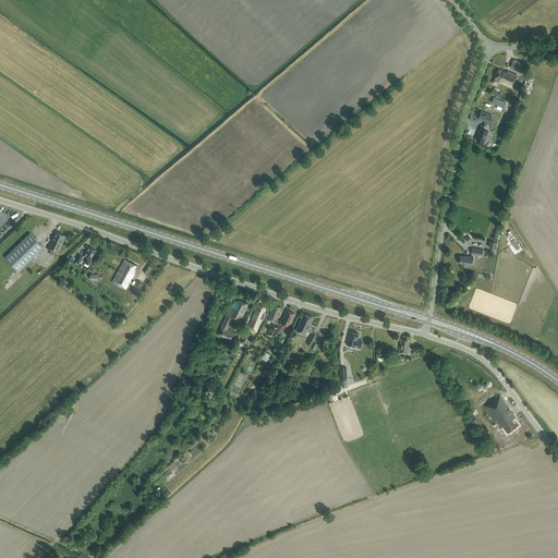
[(524,64),(513,60),(510,67),(521,72),(524,64)]
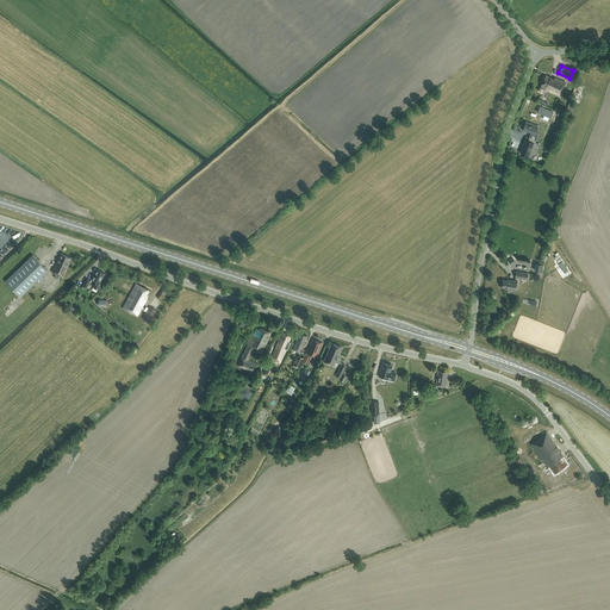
[(540,87),(560,95),(566,82),(554,78),(554,79),(546,75),(540,87)]
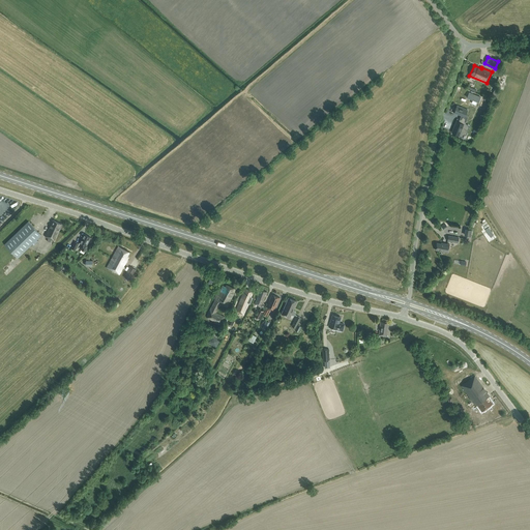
[(480,96),(469,92),(467,97),(478,101),(480,96)]
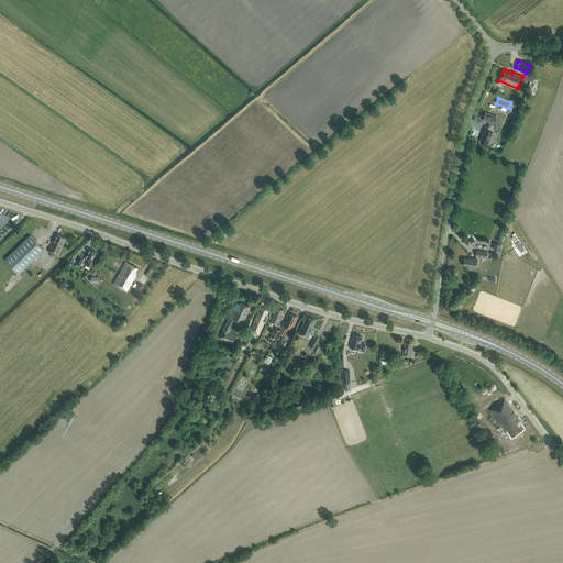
[(489,122),(488,127),(495,129),(497,123),(495,123),(497,117),(489,113),(489,112),(486,111),(486,112),(485,111),(482,119),(489,122)]
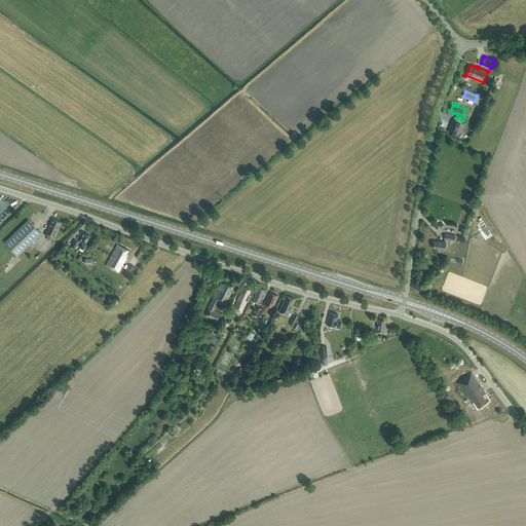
[(448,130),(454,134),(454,135),(459,137),(460,134),(462,135),(466,124),(461,122),(462,120),(456,118),(455,121),(453,120),(448,130)]
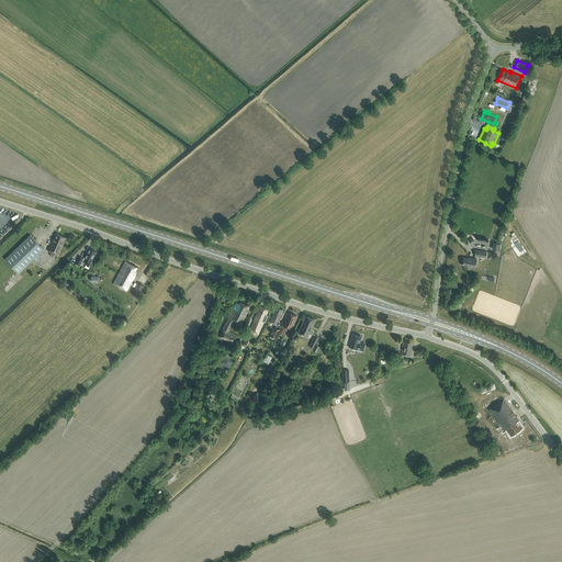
[(56,233),(48,250),(58,255),(63,245),(64,242),(63,242),(65,237),(56,233)]
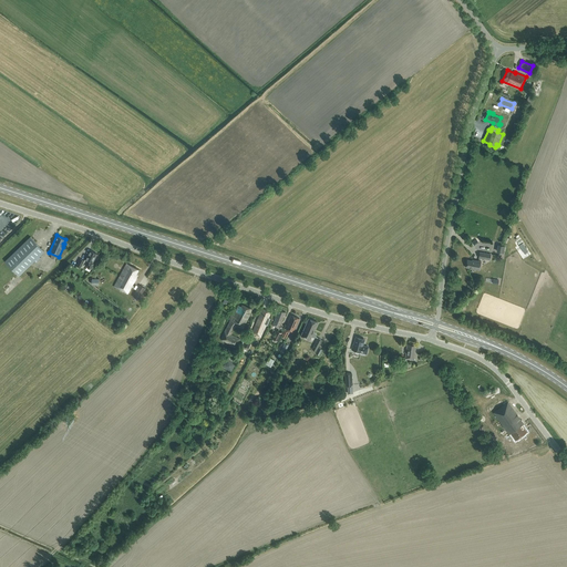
[(30,236),(4,261),(19,276),(34,260),(35,261),(41,257),(39,256),(44,250),(30,236)]
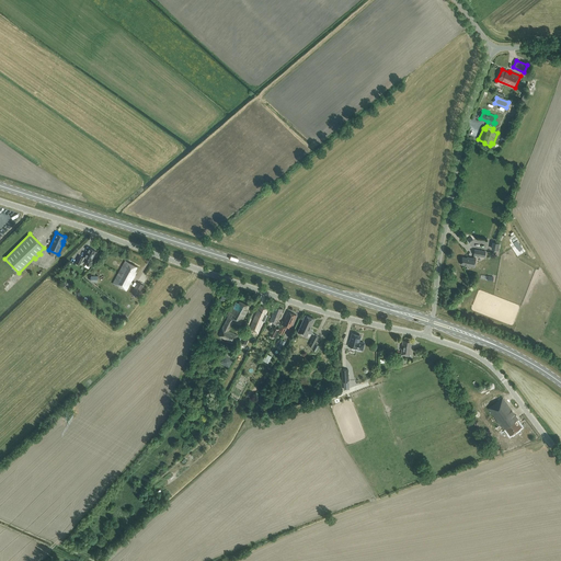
[(92,260),(96,251),(89,248),(84,256),(89,259),(87,263),(91,265),(93,261),(92,260)]
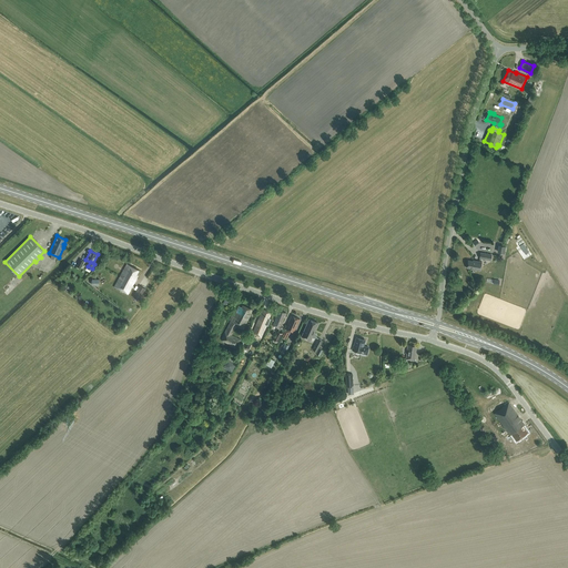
[(466,267),(480,270),(482,262),(473,260),(473,261),(468,260),(466,267)]
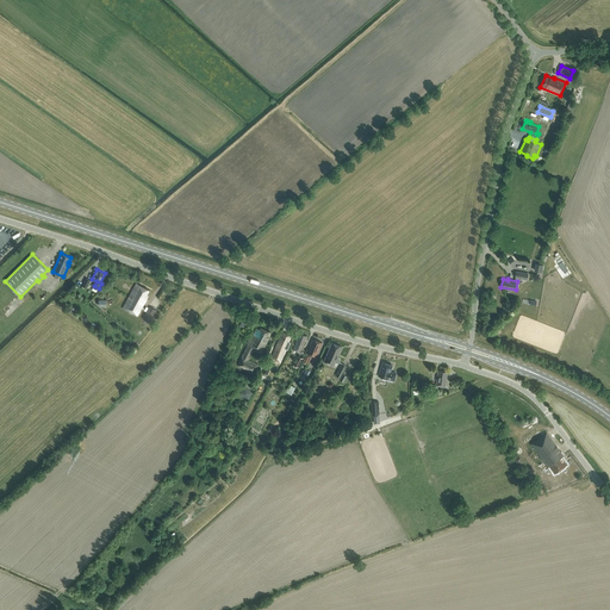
[(136,284),(123,307),(137,315),(148,296),(147,294),(149,290),(136,284)]
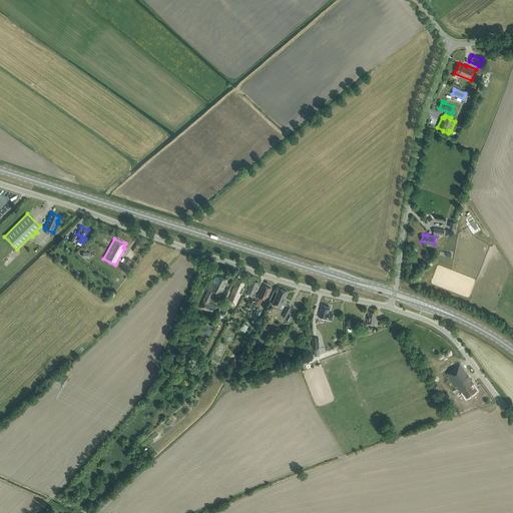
[(34,240),(29,244),(33,248),(37,244),(34,240)]
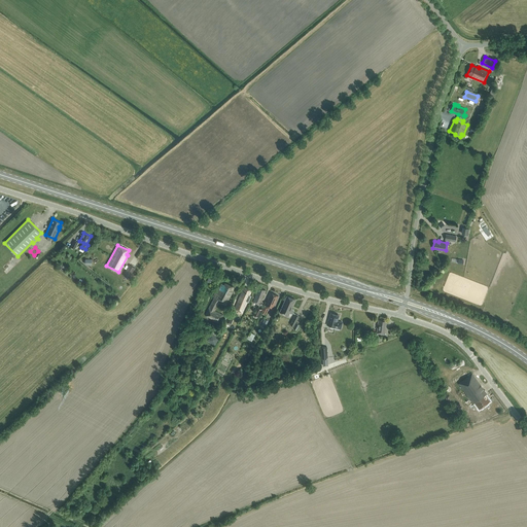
[(130,265),(124,275),(129,278),(135,268),(130,265)]
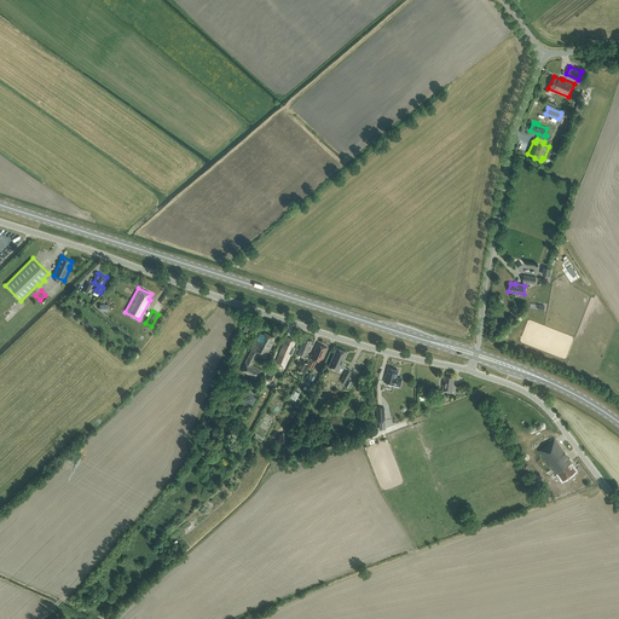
[(265,359),(276,337),(264,331),(262,334),(260,333),(253,345),(252,345),(250,348),(252,348),(241,370),(250,375),(249,376),(256,380),(262,370),(250,364),(253,359),(254,359),(256,354),(265,359)]
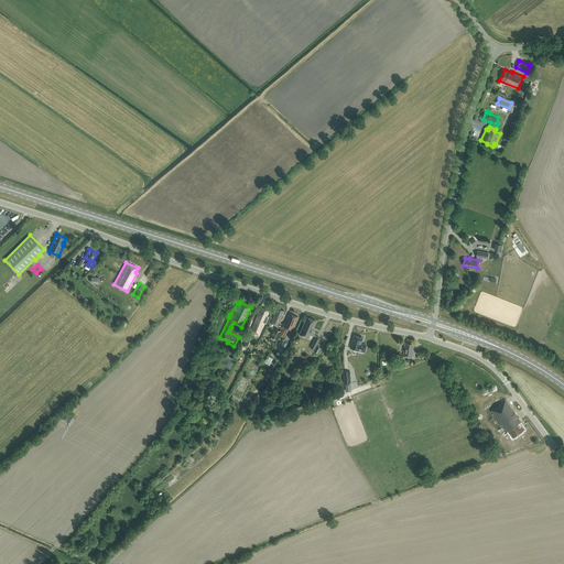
[(259,334),(264,322),(263,322),(269,311),(261,306),(251,331),(259,334)]
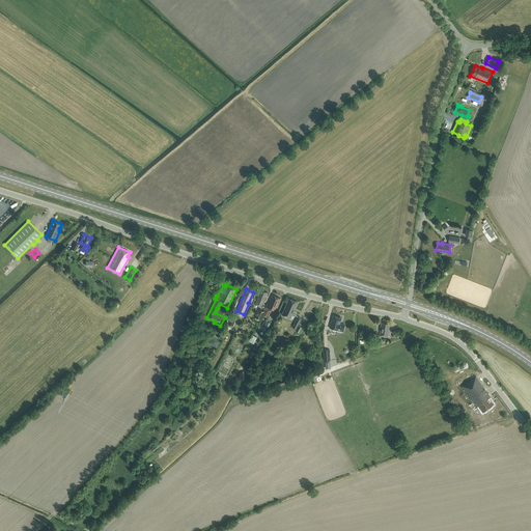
[(268,292),(259,289),(258,294),(254,304),(261,307),(266,297),(267,297),(268,292)]
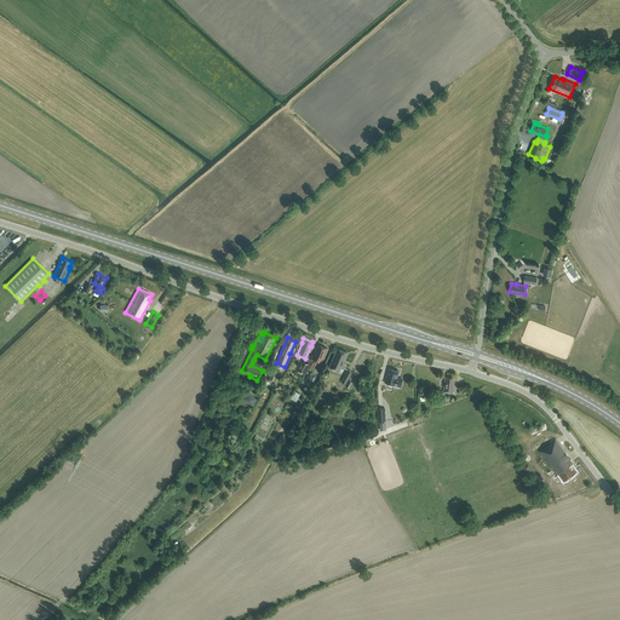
[(319,344),(308,367),(313,369),(316,363),(317,361),(321,362),(327,348),(319,344)]
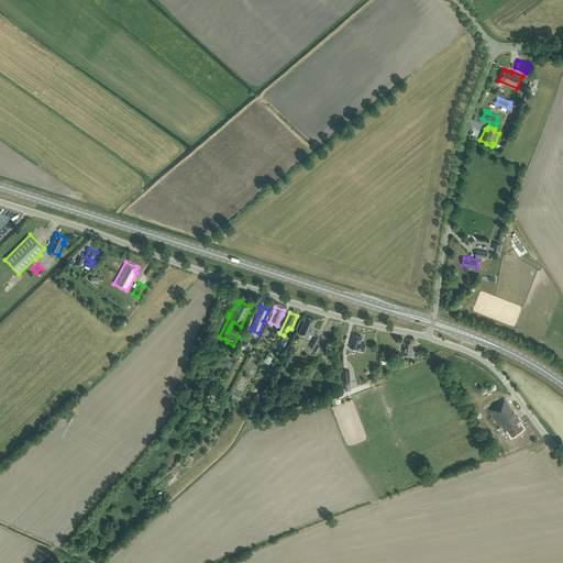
[(316,323),(308,339),(322,345),(330,331),(316,323)]
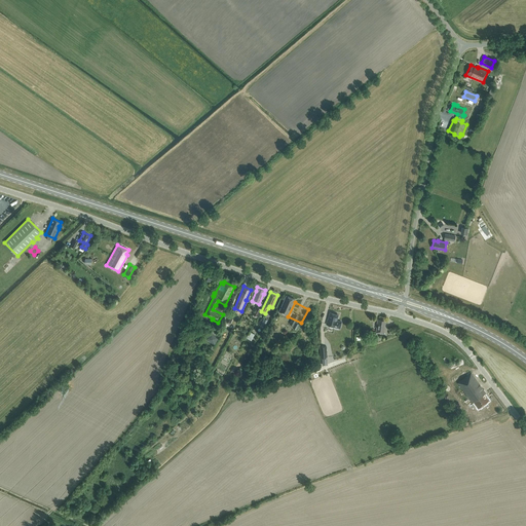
[(257,316),(261,308),(257,306),(253,313),(257,316)]
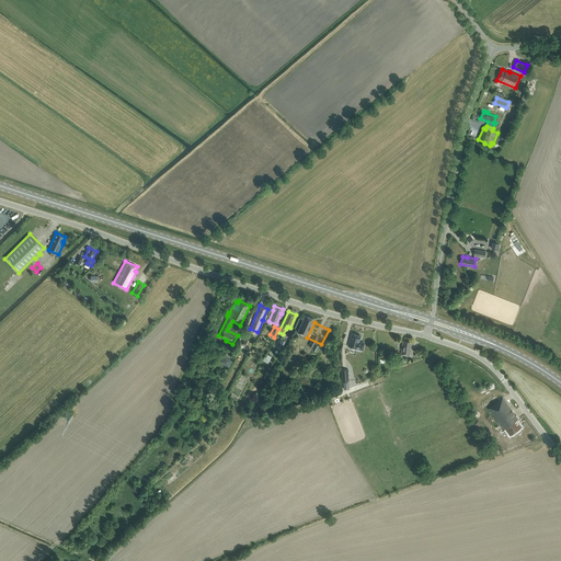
[(361,335),(352,333),(350,341),(347,345),(357,347),(356,350),(361,351),(361,350),(363,350),(364,343),(359,342),(361,335)]
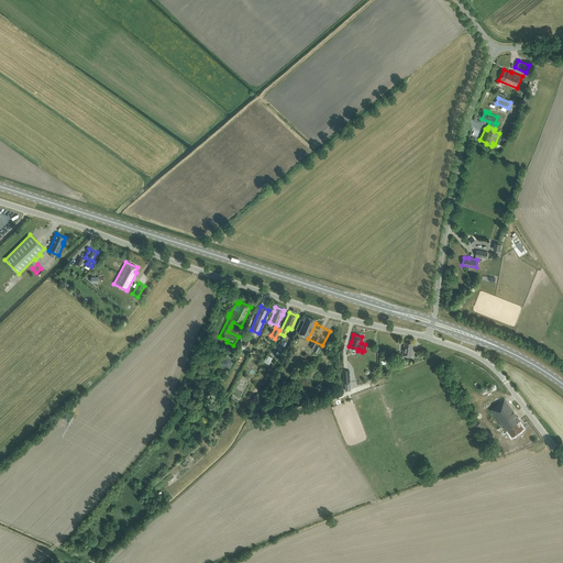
[(246,348),(251,339),(244,335),(241,344),(246,348)]
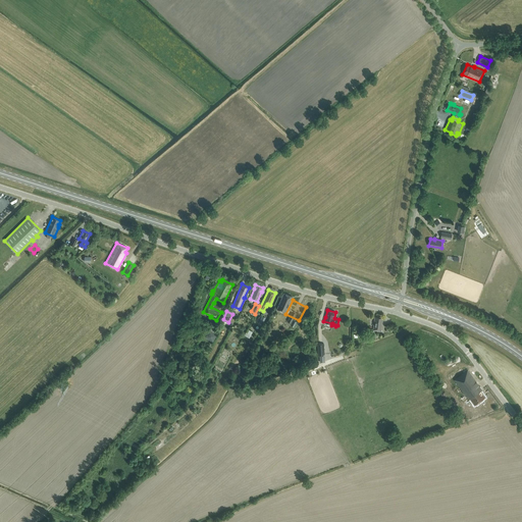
[(375,317),(373,330),(381,331),(382,318),(375,317)]
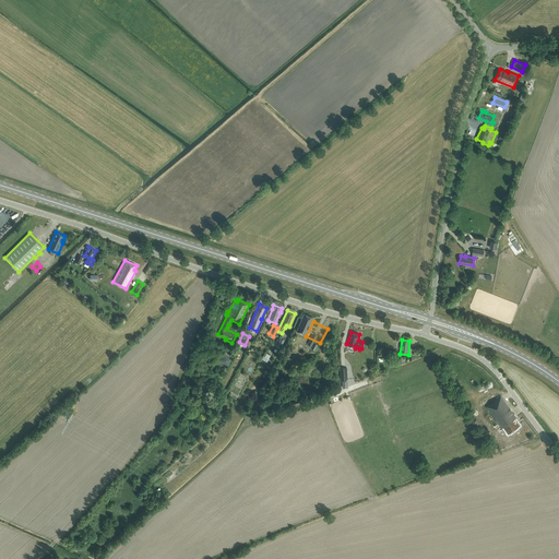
[(262,358),(266,361),(271,355),(265,352),(262,358)]
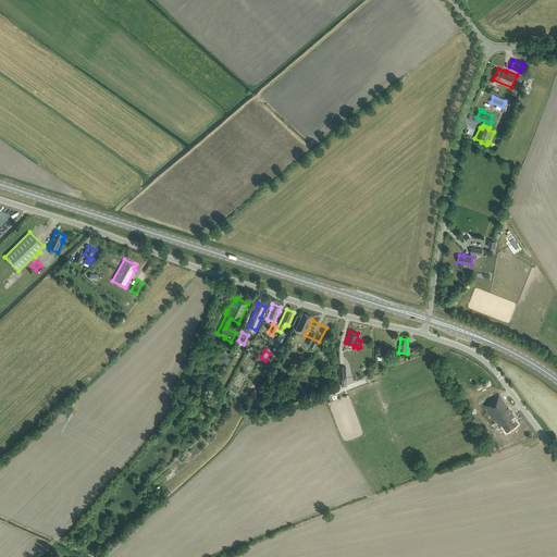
[(224,353),(219,360),(226,364),(232,357),(224,353)]
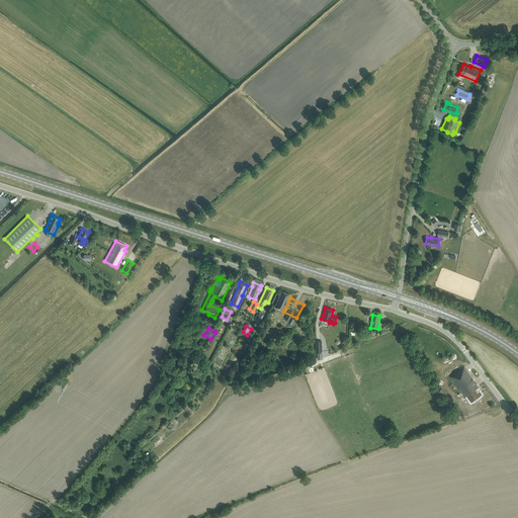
[(463,367),(450,376),(464,396),(466,395),(470,401),(481,394),(477,386),(478,385),(463,367)]
